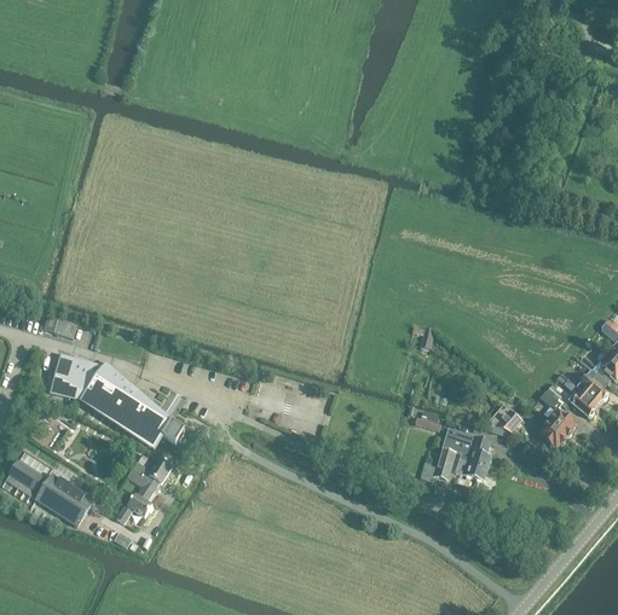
[(44,332),(75,337),(78,320),(46,315),(44,332)]
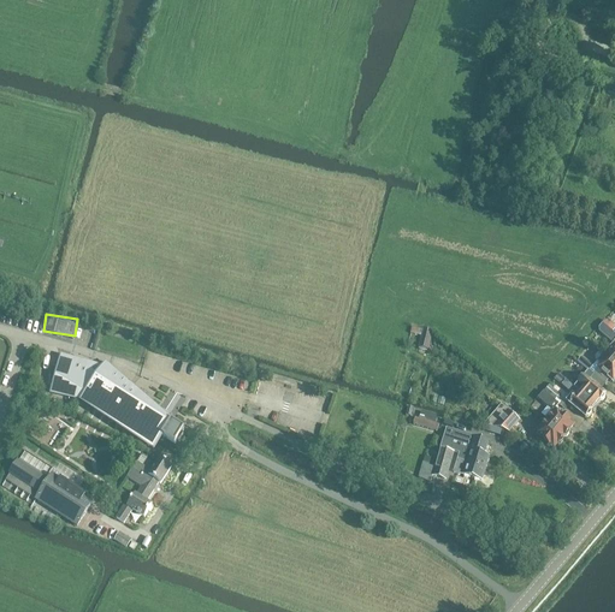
[(598,325),(591,333),(602,343),(608,337),(611,340),(602,351),(614,362),(614,332),(602,321),(598,325)]
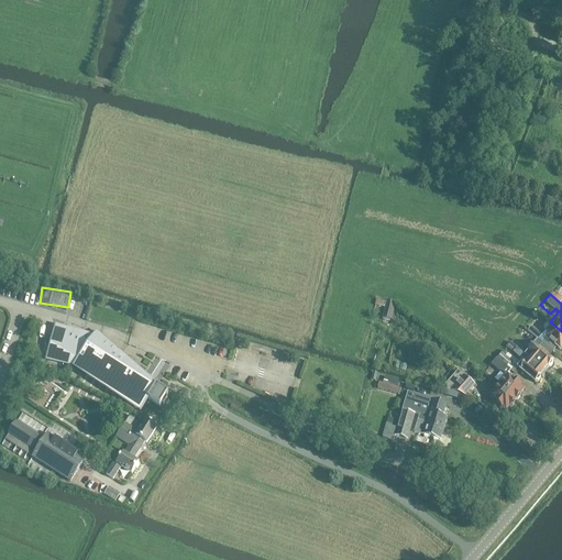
[(386,299),(385,300),(382,316),(389,318),(394,302),(386,299)]
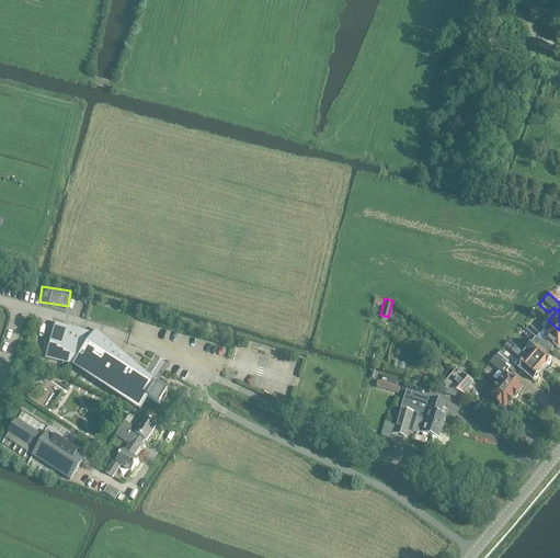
[(526,326),(525,327),(534,336),(549,349),(553,343),(556,345),(558,341),(559,343),(559,342),(559,330),(548,320),(548,321),(547,320),(545,320),(544,320),(541,321),(541,323),(540,325),(541,327),(543,328),(538,333),(529,326),(529,327),(527,326),(526,326)]
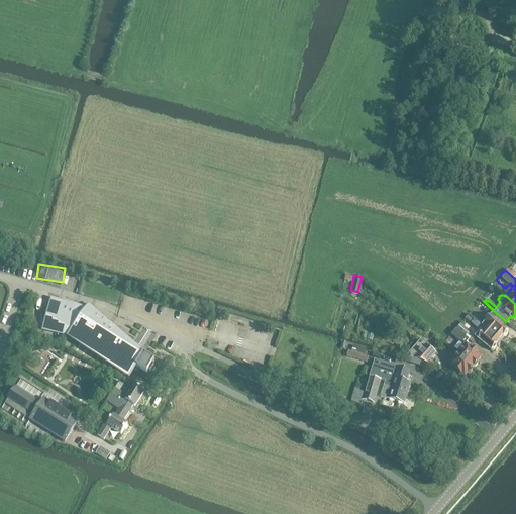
[(153,358),(142,351),(142,352),(138,349),(140,345),(136,343),(133,347),(128,343),(129,341),(89,304),(88,306),(52,296),(48,303),(42,327),(68,334),(69,333),(76,338),(75,340),(129,375),(135,365),(145,371),(147,368),(148,369),(152,363),(151,362),(153,358)]
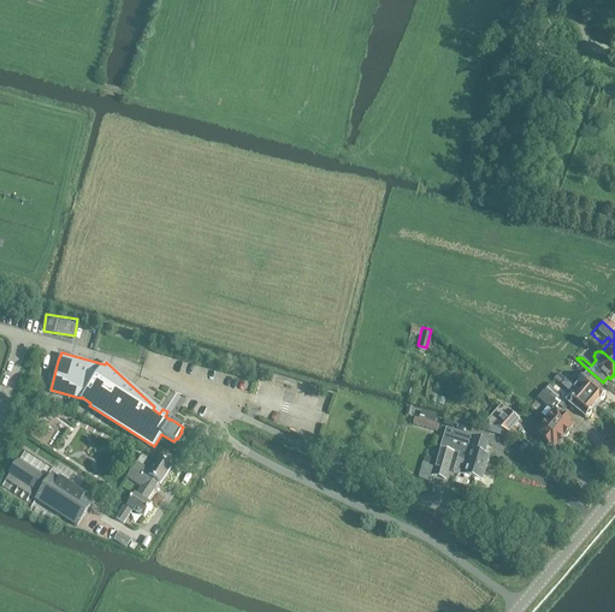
[(586,368),(573,385),(595,404),(598,399),(597,399),(598,398),(601,398),(603,396),(603,393),(604,391),(599,387),(603,382),(586,368)]
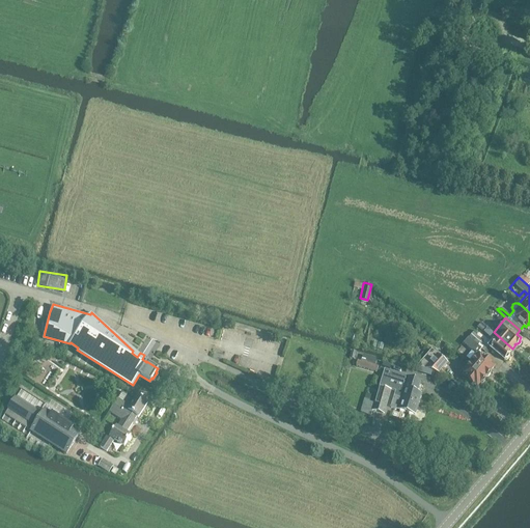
[(480,321),(476,325),(482,330),(492,338),(486,344),(503,358),(504,357),(506,357),(508,355),(508,353),(509,352),(512,349),(494,332),(480,321)]
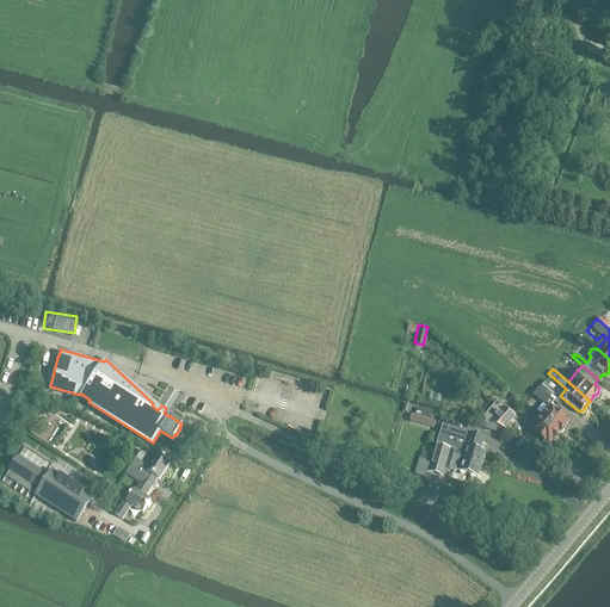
[(554,389),(543,379),(538,385),(549,395),(554,389)]
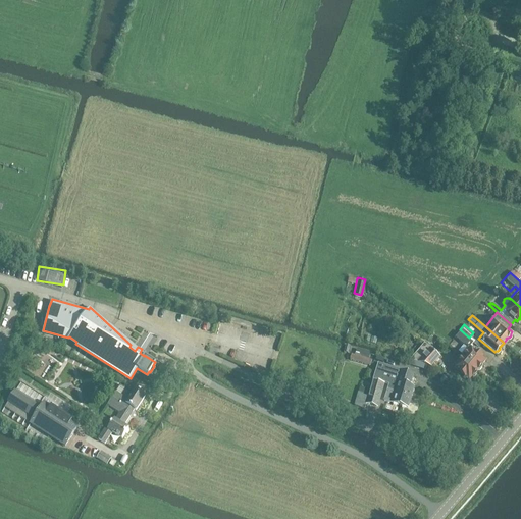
[(467,346),(460,355),(476,368),(477,368),(479,367),(481,365),(480,363),(481,362),(484,359),(481,356),(475,351),(468,345),(472,341),(469,338),(460,329),(455,335),(467,346)]
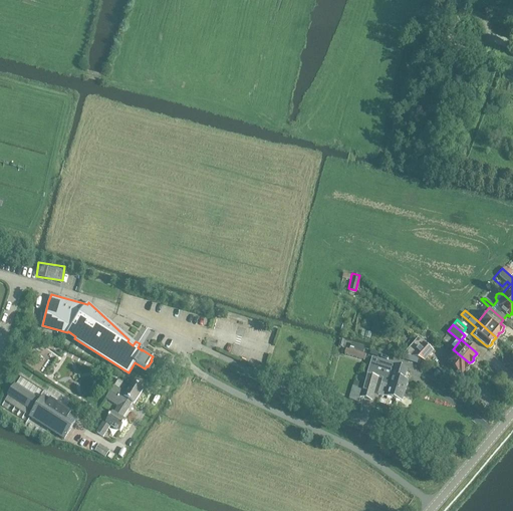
[(417,336),(404,352),(424,358),(432,349),(417,336)]
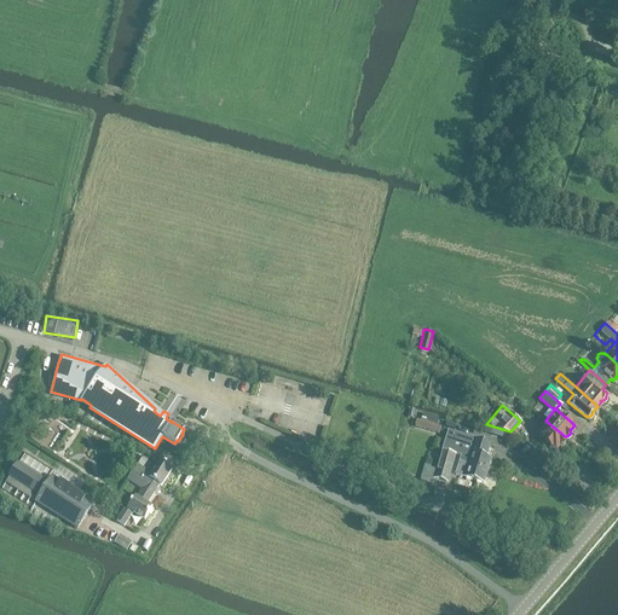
[(415,417),(414,423),(438,430),(440,424),(434,423),(437,416),(423,412),(421,418),(416,417),(415,417)]
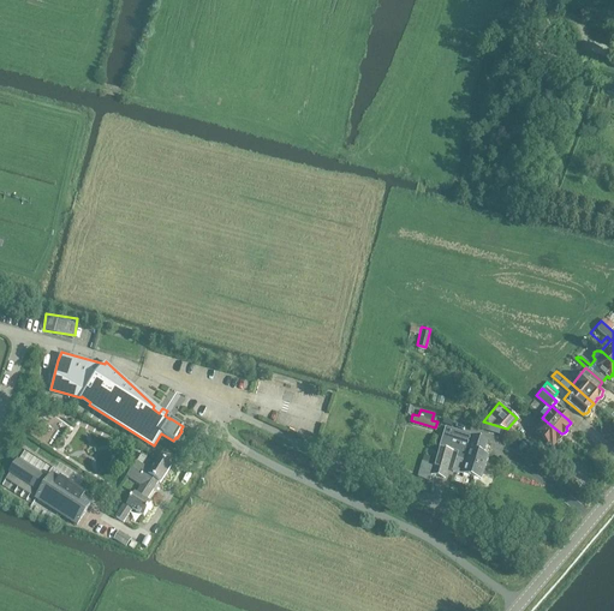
[(560,435),(561,433),(542,418),(532,429),(535,431),(541,436),(548,443),(548,442),(552,445),(555,442),(556,441),(559,439),(561,437),(560,435)]
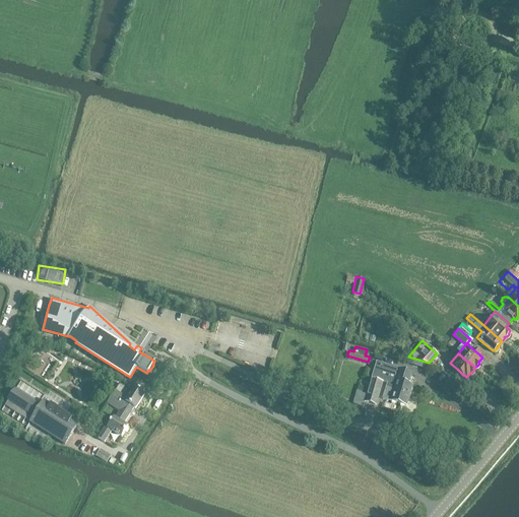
[(407,382),(410,371),(376,360),(371,376),(382,379),(387,381),(385,386),(409,393),(412,383),(407,382)]
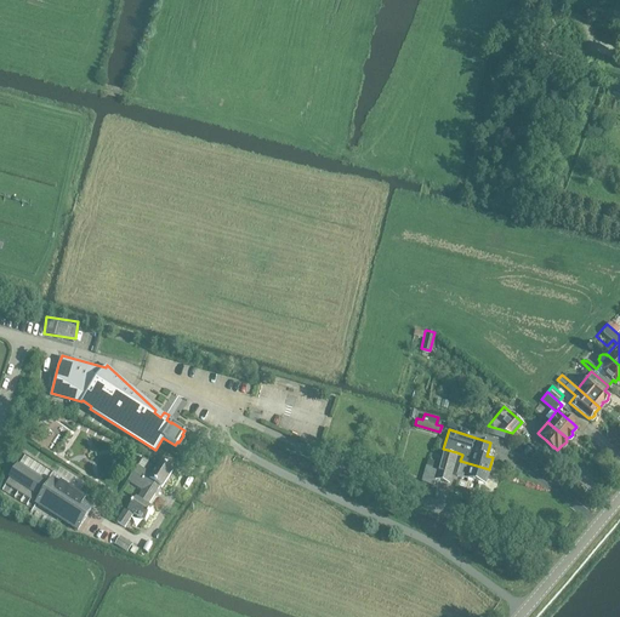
[(448,480),(456,452),(443,449),(438,467),(434,476),(448,480)]
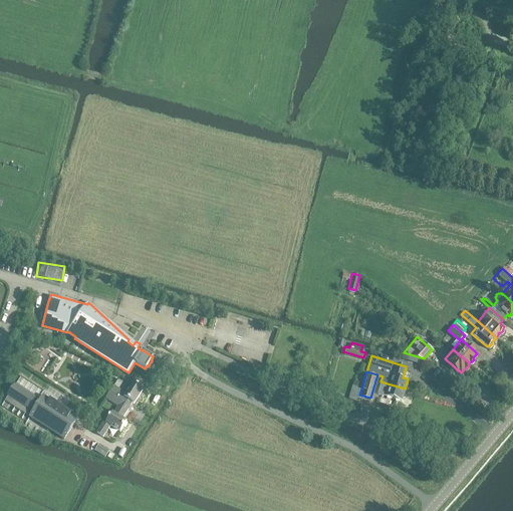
[(119,430),(125,420),(120,417),(127,407),(126,406),(129,403),(130,403),(132,401),(133,402),(142,388),(133,380),(125,392),(112,384),(104,396),(117,404),(112,412),(111,411),(106,418),(104,416),(95,431),(102,435),(109,423),(119,430)]
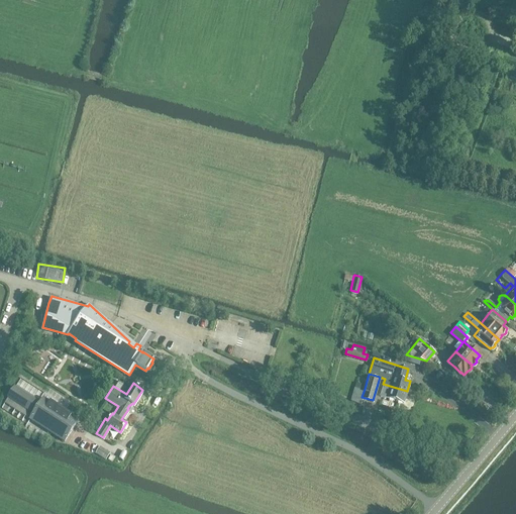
[(407,391),(383,384),(380,395),(385,396),(403,402),(407,391)]
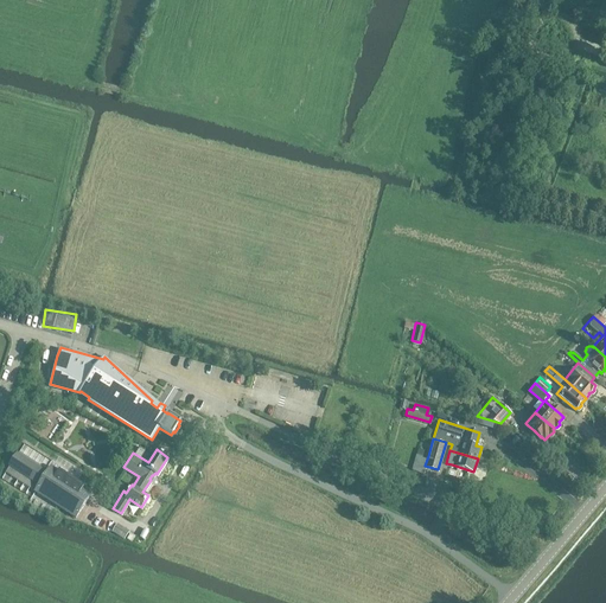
[(34,489),(61,506),(75,515),(90,491),(50,464),(46,470),(16,451),(8,463),(38,483),(34,489)]
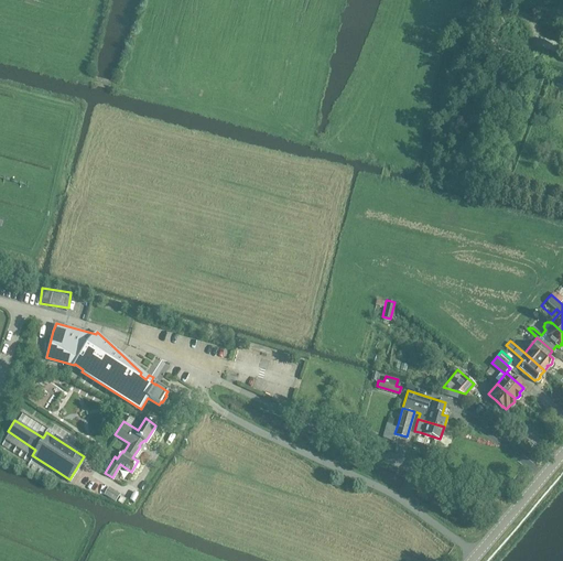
[(394,433),(398,424),(387,421),(382,435),(392,440),(394,433)]
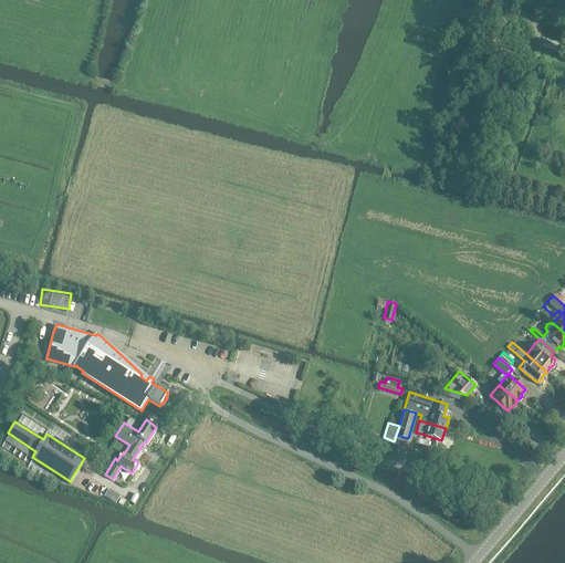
[(119,493),(108,486),(103,493),(115,501),(119,493)]
